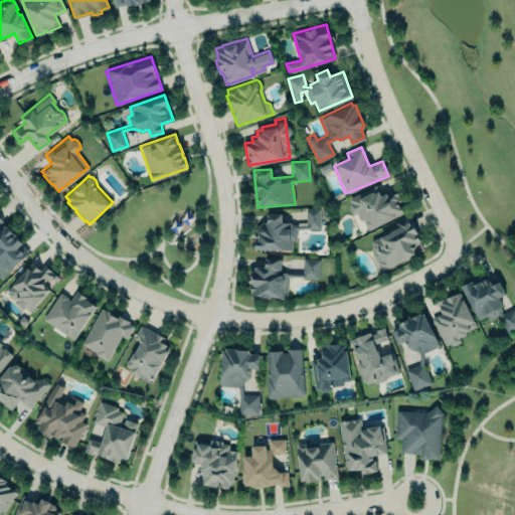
[(348,197),(375,183),(378,190),(380,194),(394,188),(400,200),(397,202),(402,211),(367,229),(362,218),(359,219),(356,212),(354,213),(352,211),(350,209),(348,206),(349,203),(350,202),(348,197)]
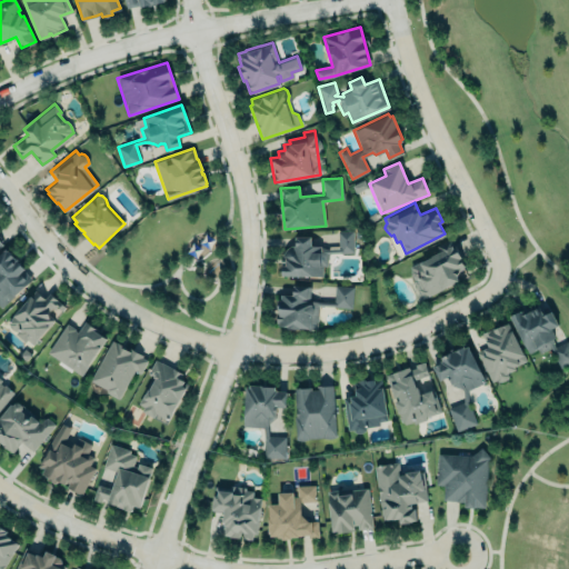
[(353,252),(352,230),(337,231),(338,253),(353,252)]
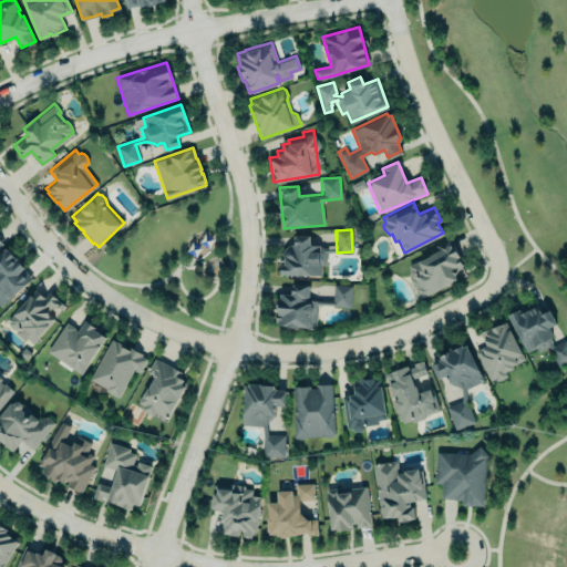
[(280,275),(322,276),(323,245),(309,245),(310,236),(295,236),(295,245),(281,245),(280,275)]
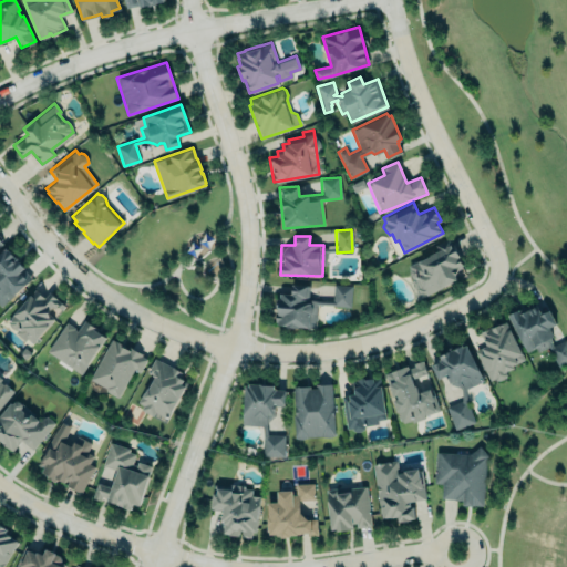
[(434,246),(436,253),(406,266),(421,297),(466,277),(450,239),(434,246)]
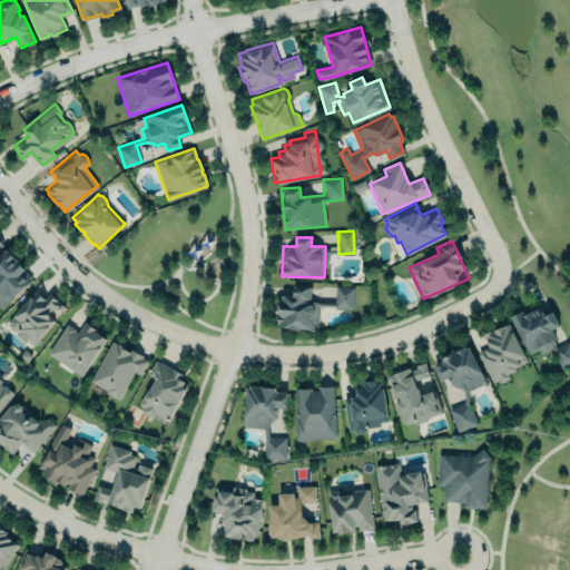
[(0,306),(32,282),(8,249),(0,254),(0,306)]
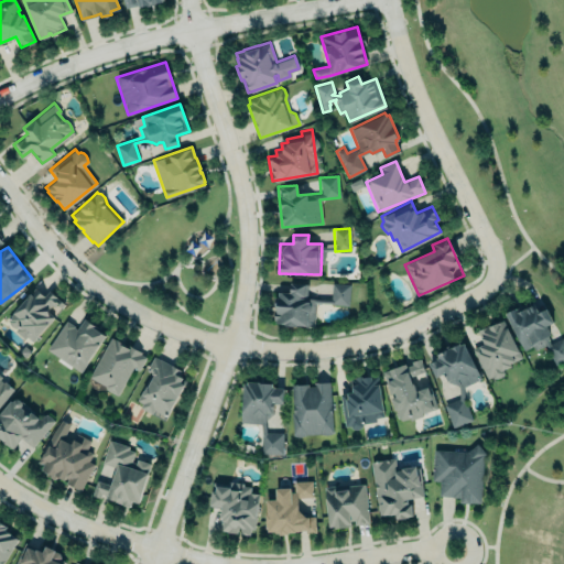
[(286,278),(304,279),(303,282),(306,283),(305,294),(329,296),(331,282),(348,283),(347,302),(312,300),(311,322),(273,318),(275,285),(285,286),(286,278)]
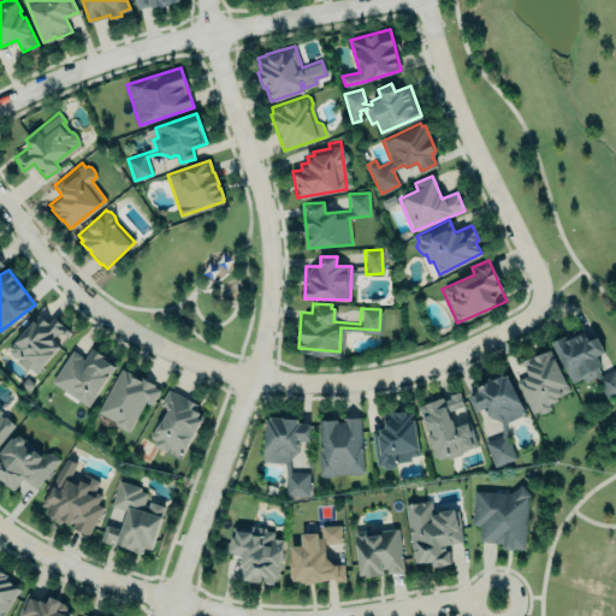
[(35,372),(70,332),(53,317),(48,321),(37,313),(7,348),(9,353),(13,356),(18,357),(15,360),(25,369),(28,367),(35,372)]
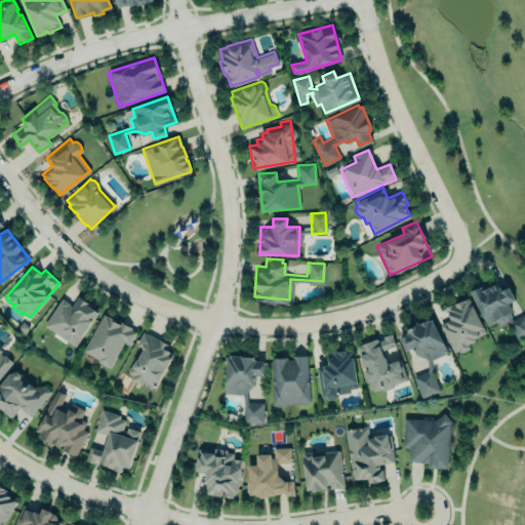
[(470,290),(480,285),(480,286),(495,279),(500,289),(508,286),(514,298),(508,301),(513,310),(509,312),(511,315),(510,316),(512,319),(523,314),(524,318),(524,334),(516,339),(507,321),(497,325),(495,321),(487,325),(470,290)]
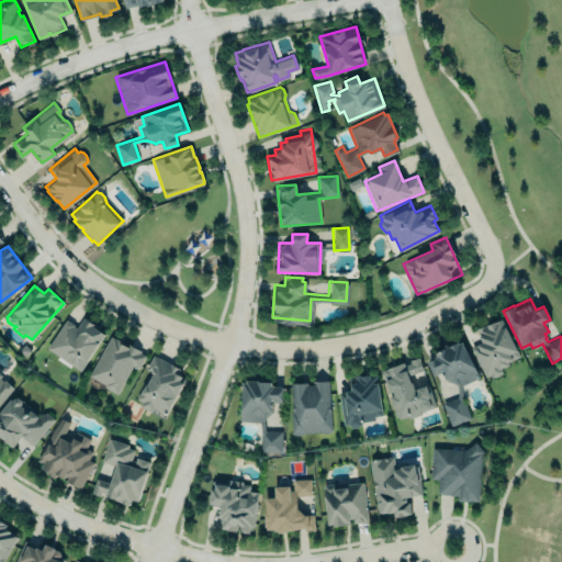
[(67,319),(47,347),(79,369),(103,334),(94,327),(96,325),(85,317),(77,328),(74,326),(75,325),(67,319)]
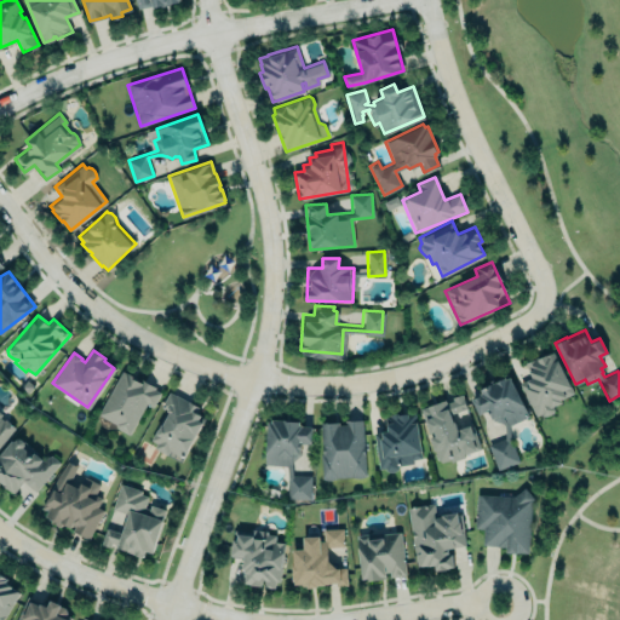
[(526,363),(532,378),(520,384),(535,415),(540,413),(541,414),(549,414),(551,413),(554,411),(554,409),(551,406),(560,401),(558,399),(572,392),(554,352),(538,360),(537,359),(526,363)]
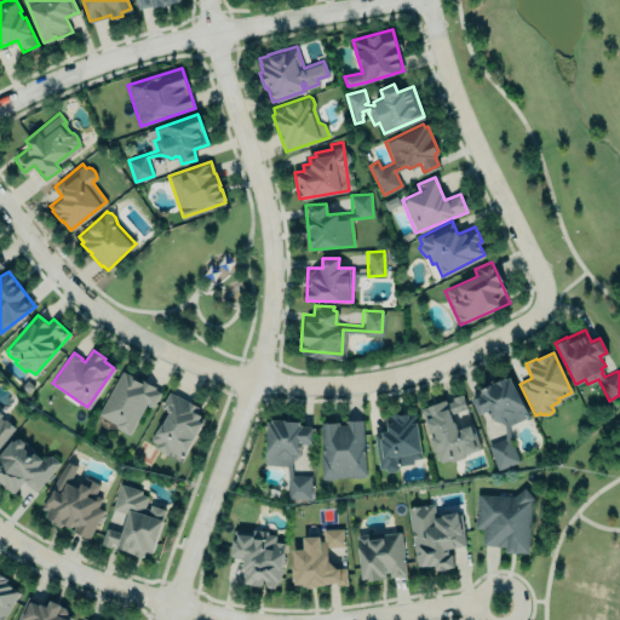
[(121,369),(98,414),(115,424),(116,428),(128,435),(145,403),(153,407),(160,391),(154,389),(155,386),(142,379),(141,382),(132,377),(133,374),(121,369)]
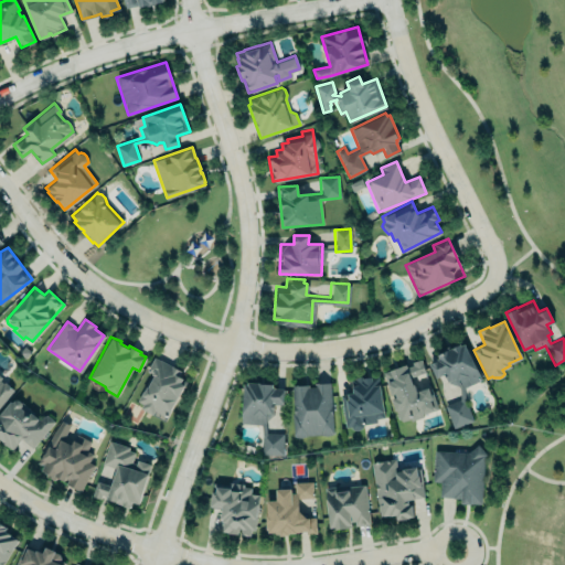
[(464,342),(436,356),(438,360),(429,364),(436,377),(444,374),(449,386),(456,383),(460,391),(482,380),(464,342)]
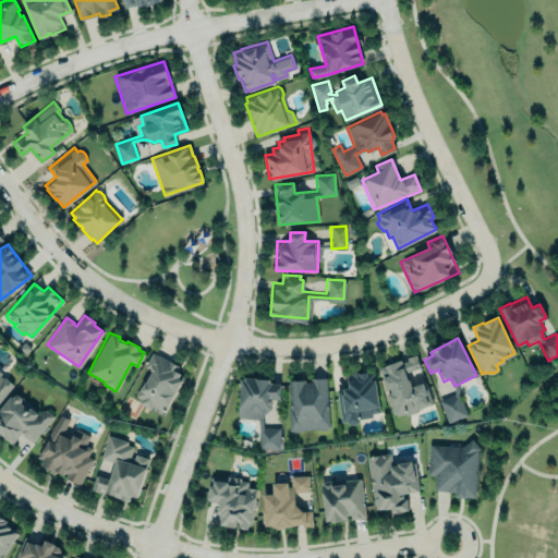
[(152,352),(157,355),(158,354),(178,365),(176,370),(181,373),(180,374),(184,376),(164,411),(152,404),(149,408),(138,402),(141,398),(135,395),(142,384),(143,385),(145,381),(146,381),(149,376),(146,375),(150,368),(144,365),(152,352)]
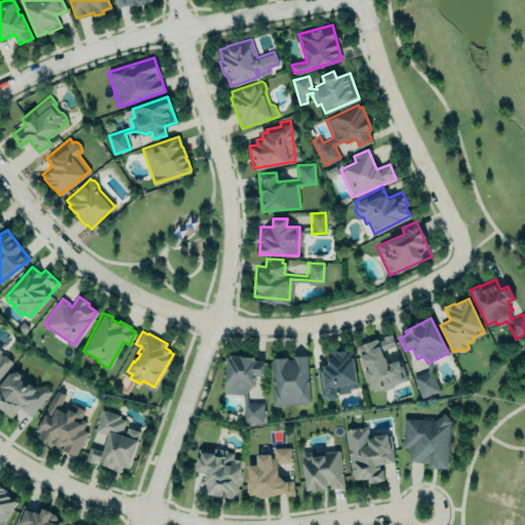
[(356,346),(376,338),(377,340),(384,338),(382,335),(391,333),(394,345),(380,349),(382,356),(385,356),(387,364),(389,363),(389,362),(397,359),(401,370),(403,370),(406,379),(392,384),(393,387),(380,391),(380,388),(372,391),(372,389),(369,389),(356,346)]
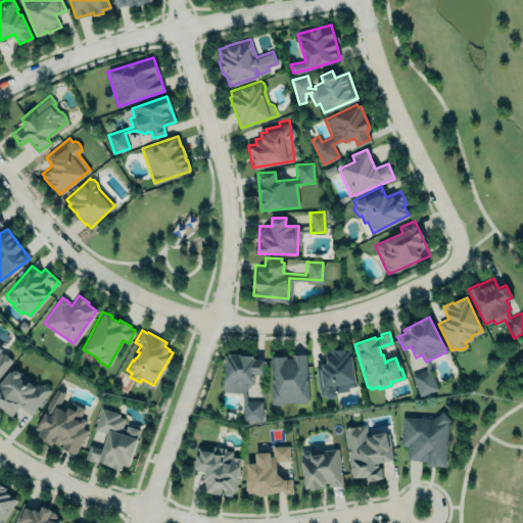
[(0,374),(12,360),(4,352),(2,353),(0,351),(0,349),(1,348),(0,347),(0,374)]
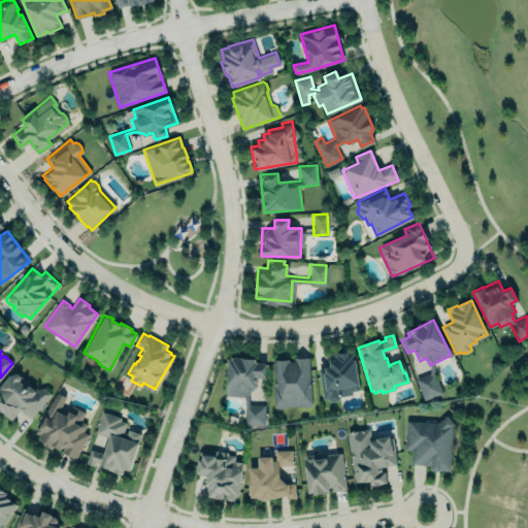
[(327,354),(331,353),(338,352),(338,353),(347,351),(347,352),(353,351),(354,359),(358,389),(351,390),(352,394),(338,396),(338,398),(336,400),(333,401),(330,401),(327,400),(327,398),(322,398),(318,368),(329,366),(327,354)]
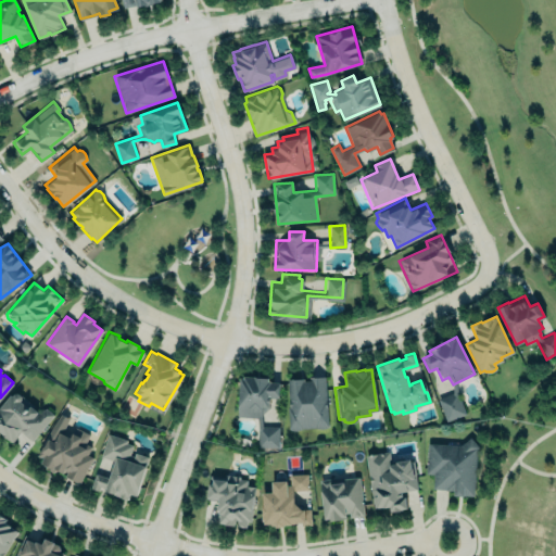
[(242,375),(256,376),(255,376),(268,377),(267,380),(269,380),(269,381),(278,382),(277,397),(269,396),(268,407),(261,413),(261,427),(277,427),(277,446),(257,446),(257,421),(256,417),(255,416),(238,416),(239,377),(242,377),(242,375)]
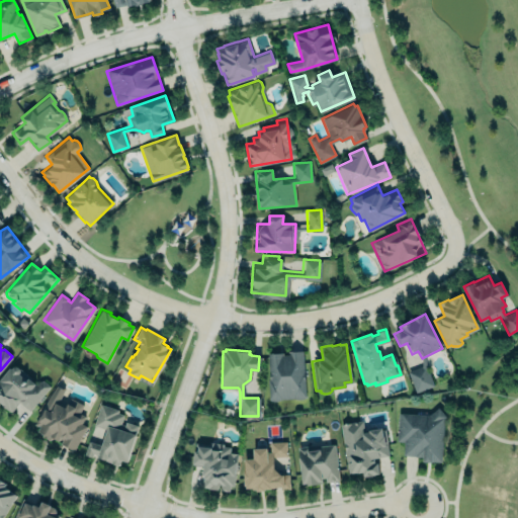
[(267,352),(282,351),(283,354),(287,354),(287,350),(303,349),(306,397),(303,399),(297,399),(293,398),(280,399),(277,401),(272,401),(268,399),(267,377),(269,378),(267,352)]
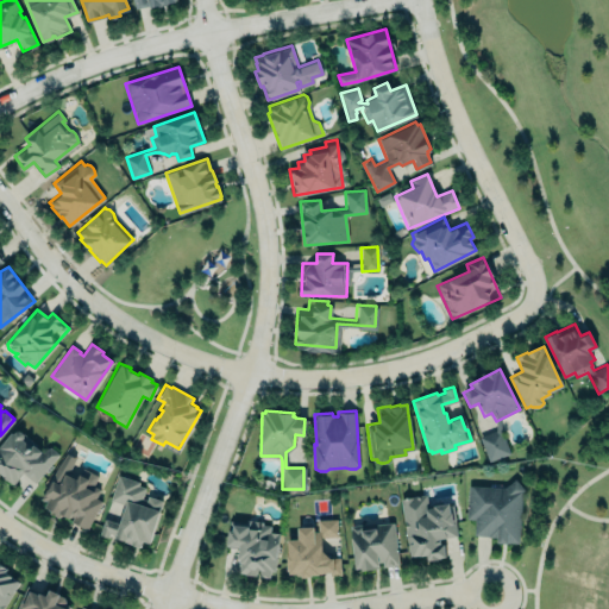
[(58,454),(48,445),(43,451),(16,428),(0,446),(0,475),(12,485),(23,473),(35,483),(58,454)]
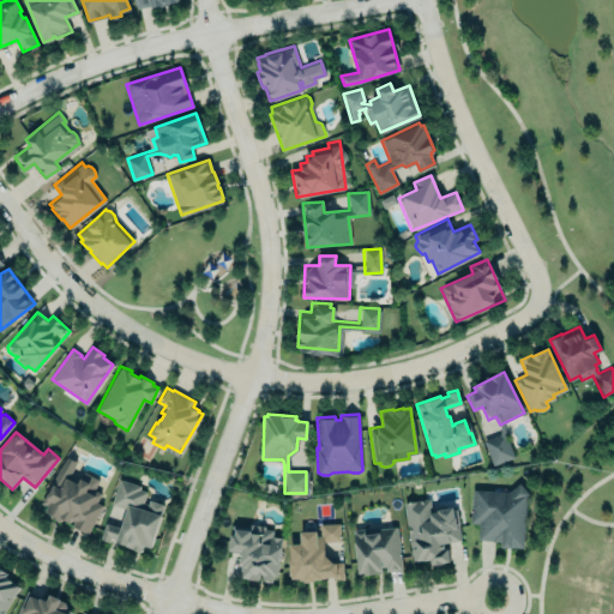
[(513,458),(505,432),(483,438),(492,465),(513,458)]
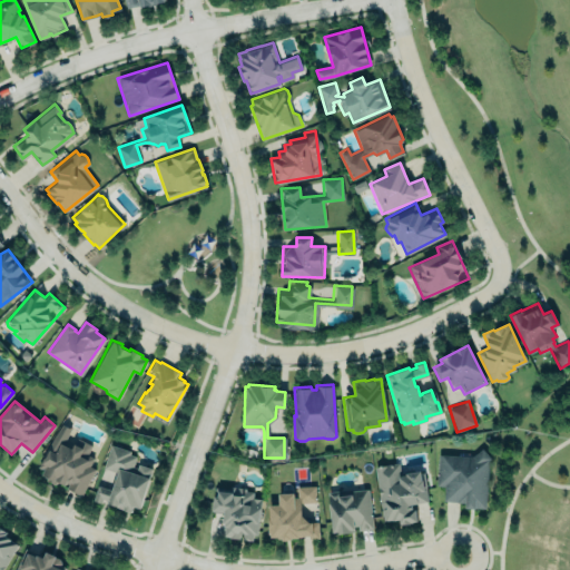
[(53,435),(38,467),(42,469),(40,473),(48,477),(47,479),(56,484),(58,480),(68,484),(66,488),(81,495),(95,468),(88,465),(92,458),(87,454),(91,445),(85,442),(82,446),(74,443),(71,448),(60,442),(61,440),(53,435)]
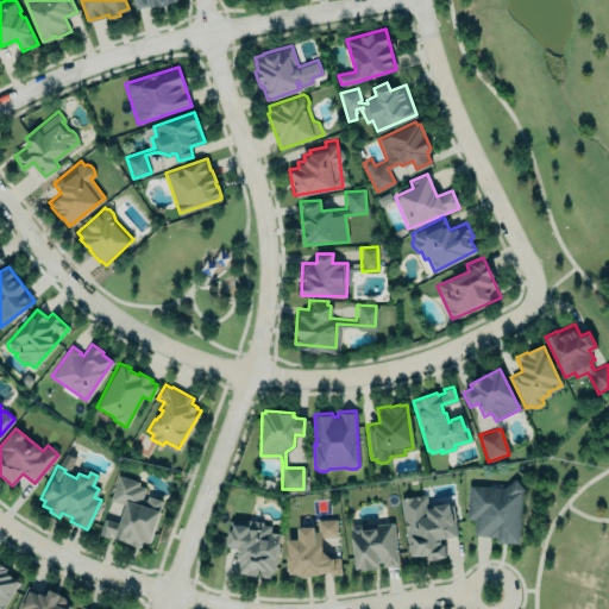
[(162,500),(145,496),(148,485),(117,476),(111,500),(125,504),(115,538),(149,547),(162,500)]
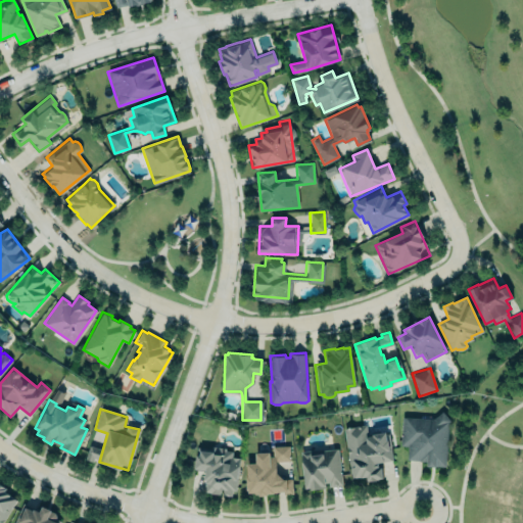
[(406,459),(427,461),(427,465),(436,466),(436,465),(445,465),(447,421),(449,420),(442,411),(433,418),(401,416),(399,445),(407,445),(406,459)]
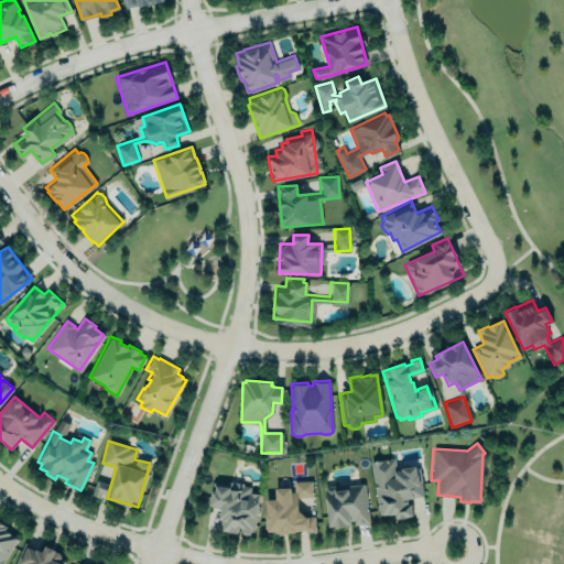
[(370,462),(377,503),(379,514),(394,512),(396,518),(412,514),(410,503),(408,503),(407,498),(423,496),(419,466),(415,467),(414,465),(401,467),(401,469),(396,469),(393,457),(370,462)]
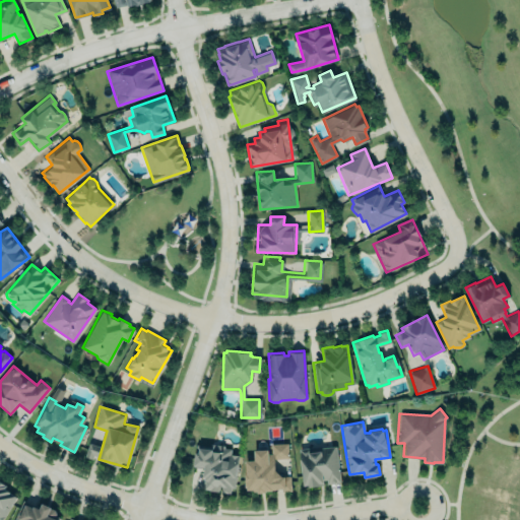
[(245,460),(246,473),(244,473),(244,481),(246,481),(247,489),(257,489),(257,493),(266,492),(266,491),(272,490),(272,489),(276,489),(282,489),(282,491),(290,491),(290,475),(281,475),(276,471),(274,468),(273,458),(288,458),(287,443),(271,444),(272,454),(267,454),(267,449),(254,450),(255,459),(245,460)]
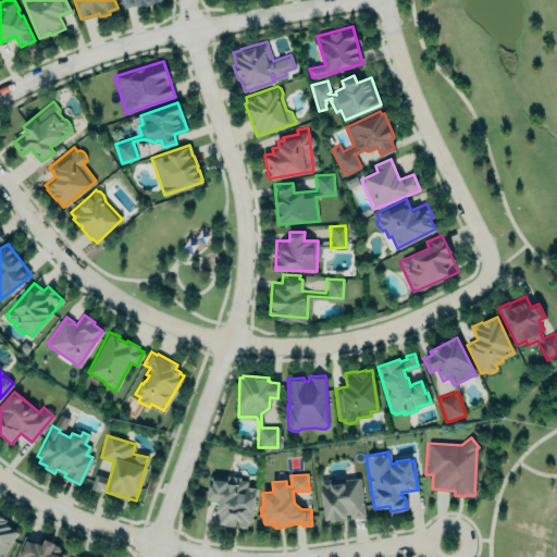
[(91,489),(104,492),(108,479),(95,475),(91,489)]
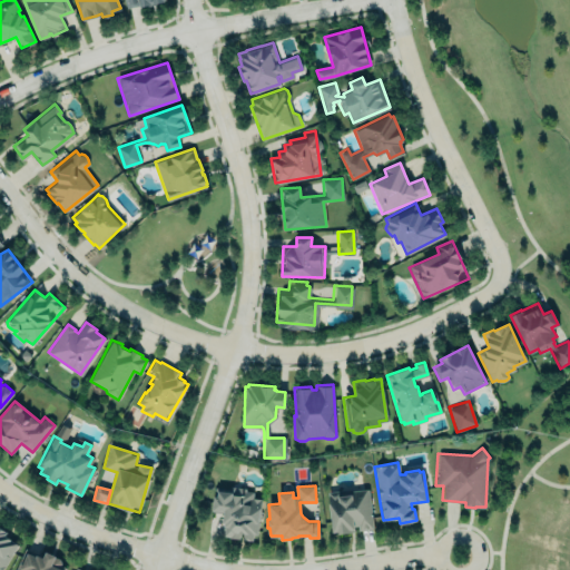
[(215,487),(233,489),(234,487),(245,488),(245,490),(253,491),(252,498),(261,499),(259,507),(256,534),(253,534),(252,540),(243,539),(243,532),(239,532),(238,538),(228,537),(228,536),(223,536),(224,522),(223,522),(224,511),(220,511),(219,512),(213,511),(213,510),(212,510),(215,487)]
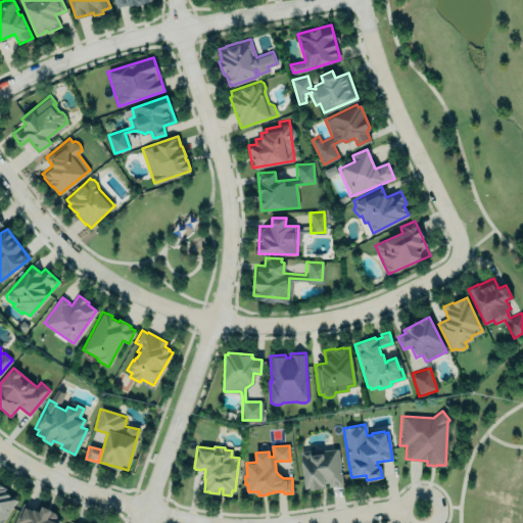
[(298,449),(305,487),(311,486),(312,489),(342,484),(336,446),(308,452),(308,447),(298,449)]
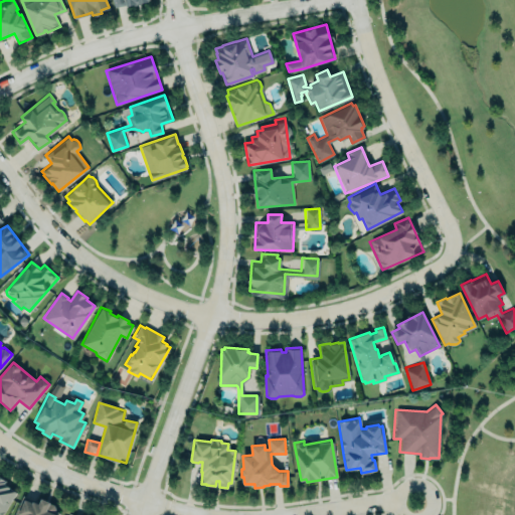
[(0,514),(2,514),(14,491),(4,486),(7,481),(0,477),(0,514)]
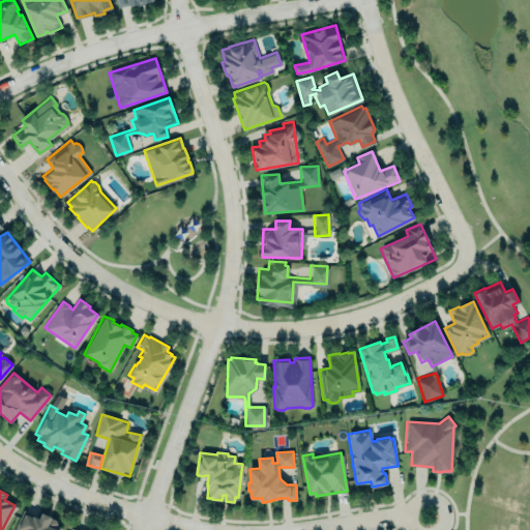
[(13,529),(17,523),(20,524),(25,510),(34,513),(35,511),(40,514),(43,507),(54,511),(50,521),(61,525),(59,529),(13,529)]
